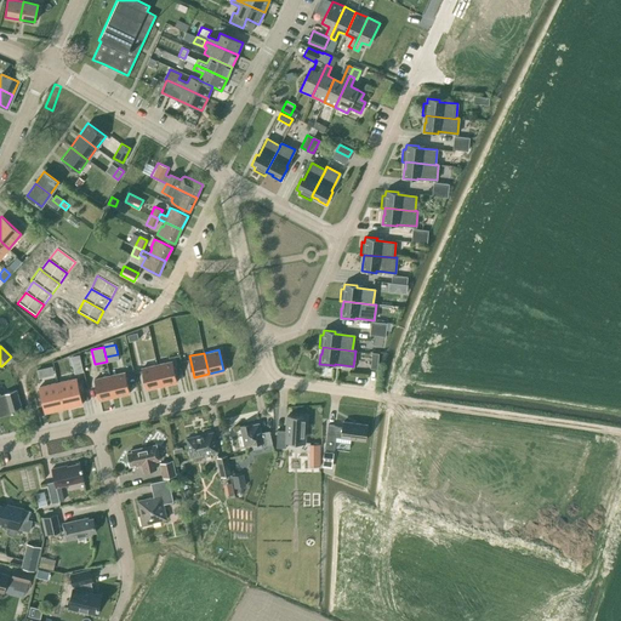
[(176,381),(171,360),(157,364),(161,385),(176,381)]
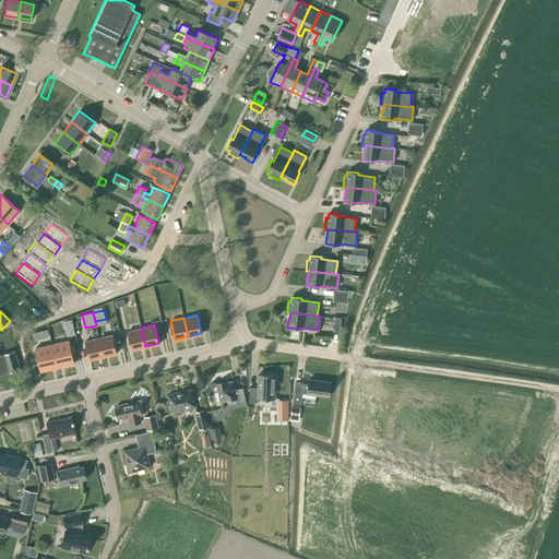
[(141,328),(128,331),(132,349),(145,346),(141,328)]
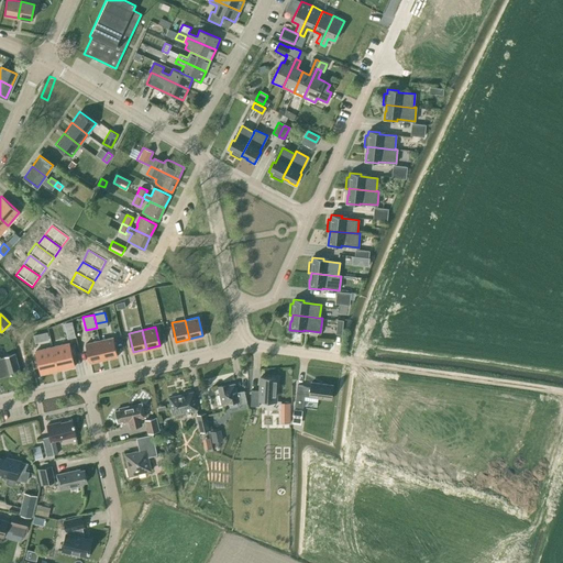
[(99,340),(103,359),(117,355),(112,337),(99,340)]
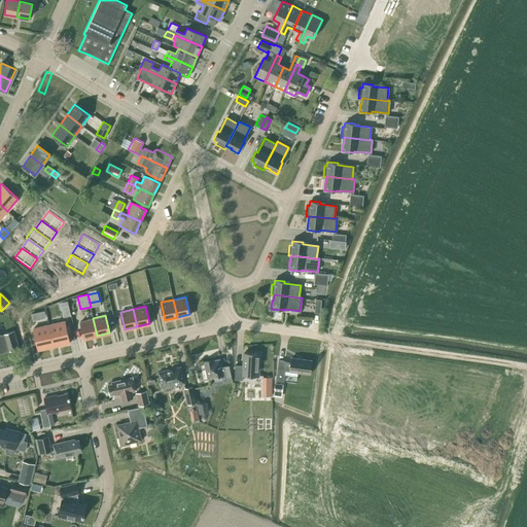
[(93,318),(80,321),(84,339),(97,336),(93,318)]
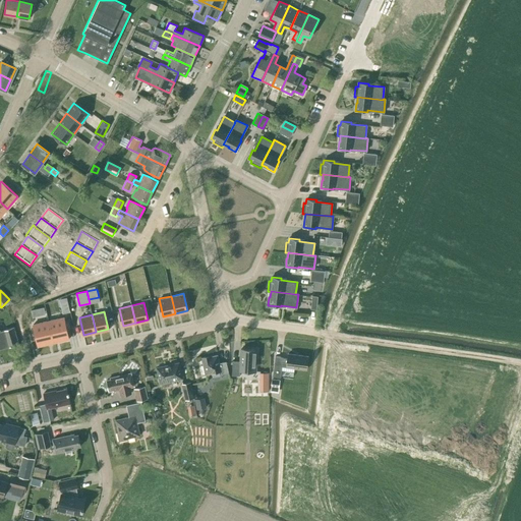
[(68,339),(64,321),(49,325),(53,342),(68,339)]
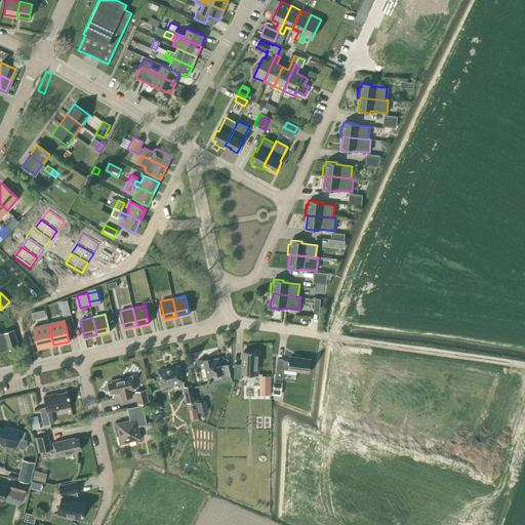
[(53,345),(49,327),(34,330),(38,349),(53,345)]
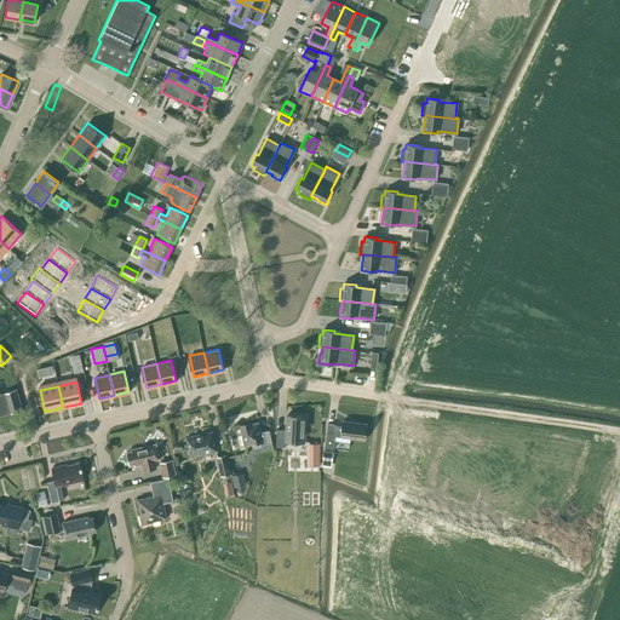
[(0,414),(23,409),(17,389),(1,394),(0,394),(0,392),(0,414)]
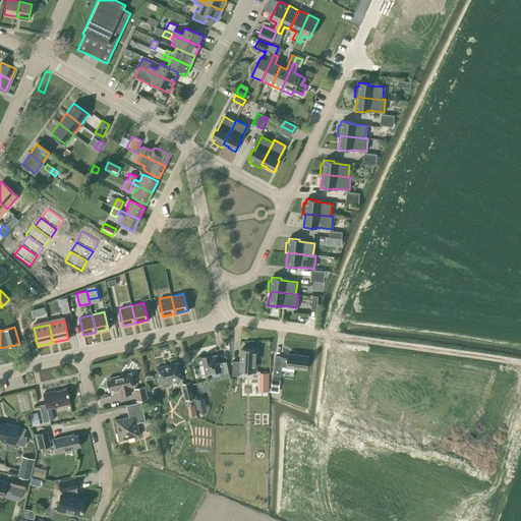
[(255,372),(256,349),(241,349),(240,361),(232,361),(232,375),(240,375),(240,371),(255,372)]
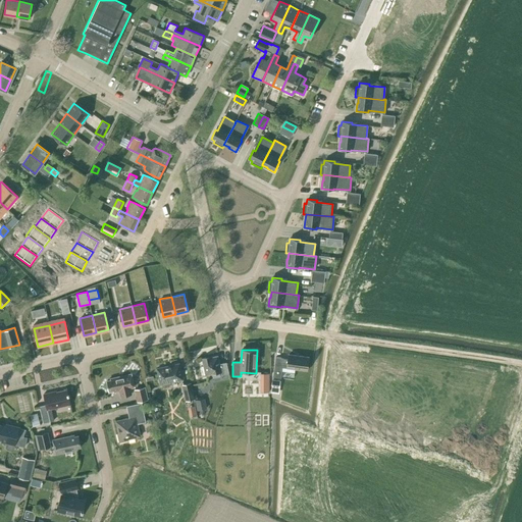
[(307,370),(309,357),(289,355),(288,360),(283,359),(283,358),(275,357),(273,377),(281,378),(282,366),(286,367),(286,368),(307,370)]
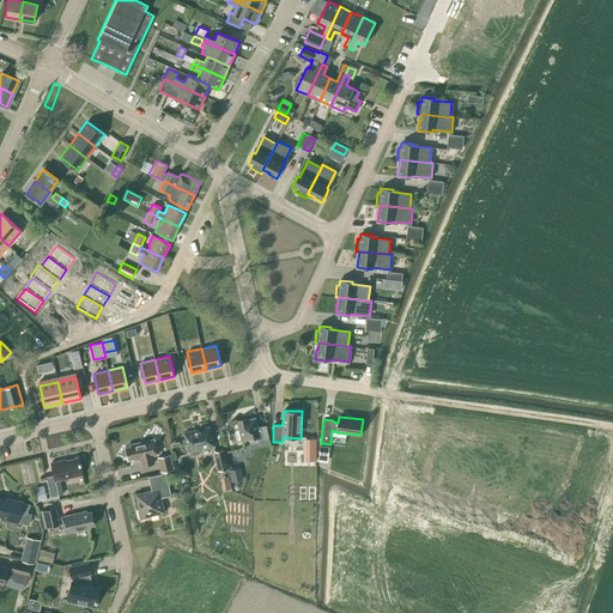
[(258,428),(255,418),(241,422),(241,420),(237,420),(241,441),(260,436),(260,441),(268,438),(266,425),(258,428)]
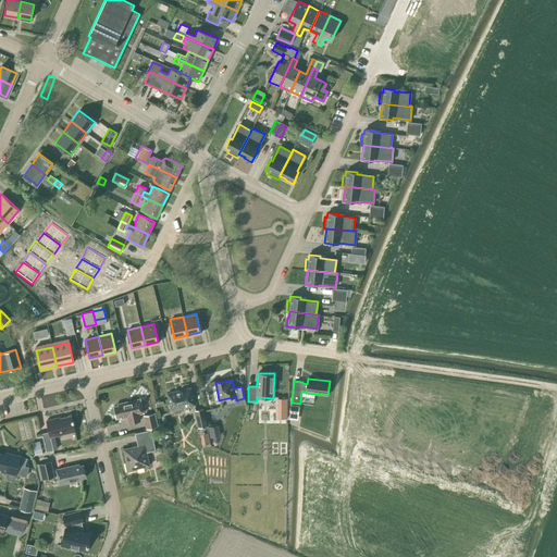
[(181,412),(182,409),(182,408),(195,405),(192,387),(168,393),(171,410),(172,410),(173,411),(175,413),(181,412)]
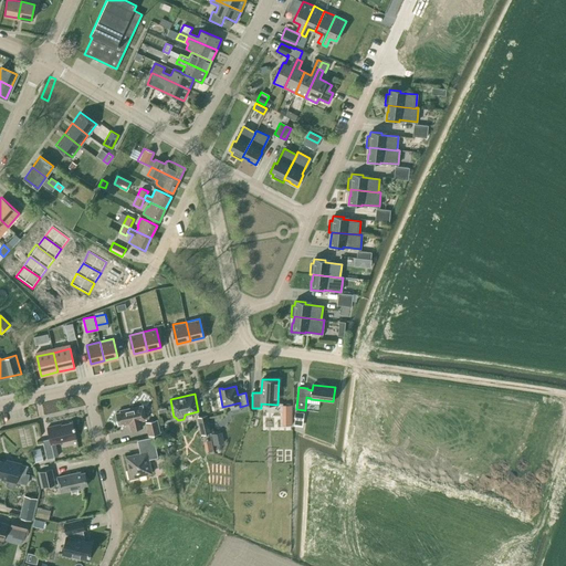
[(282,413),(292,413),(292,405),(282,405),(282,413)]
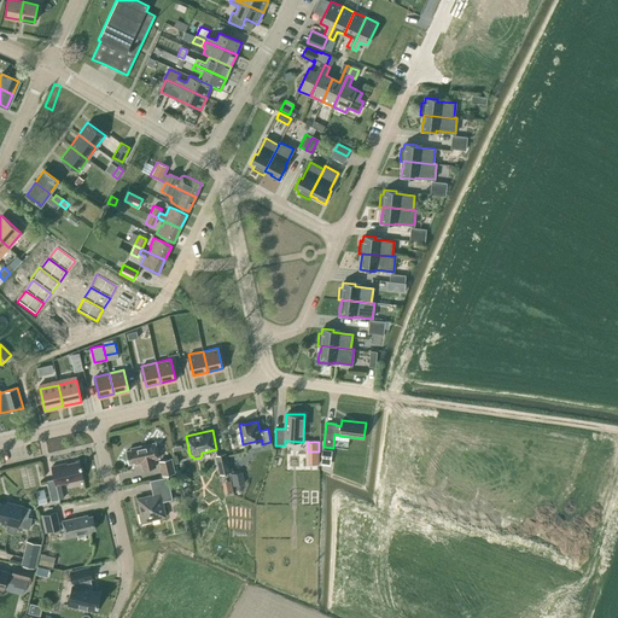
[(157,467),(155,459),(159,458),(156,443),(130,449),(132,450),(127,452),(129,464),(134,462),(134,464),(140,462),(143,470),(157,467)]
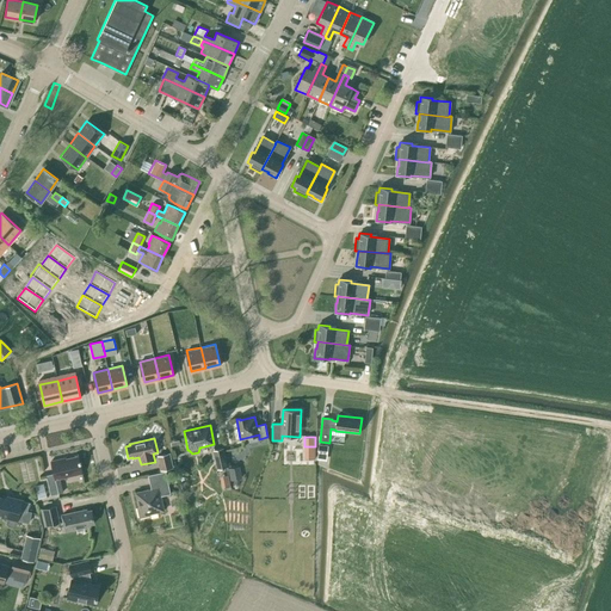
[(327,461),(328,445),(319,444),(316,460),(327,461)]
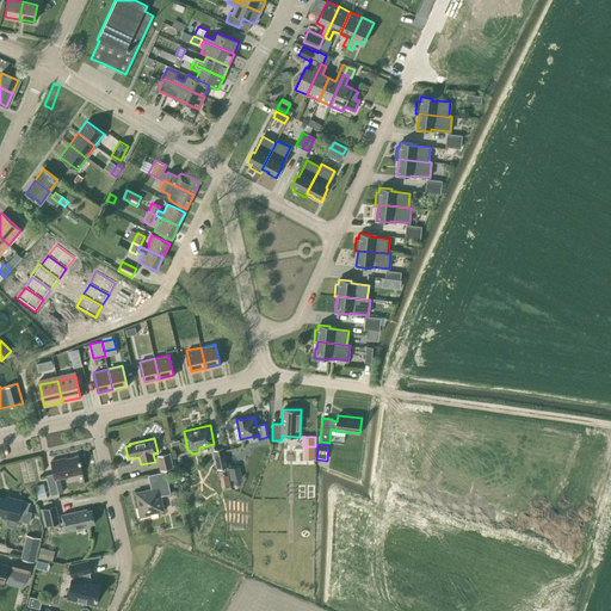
[(217,469),(228,467),(223,446),(213,450),(217,469)]
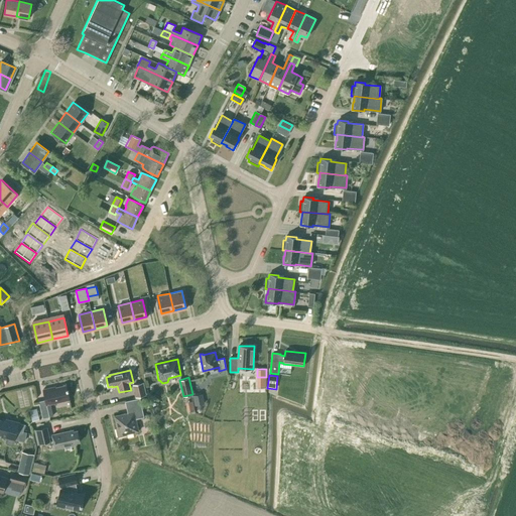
[(135,397),(146,395),(143,382),(132,384),(135,397)]
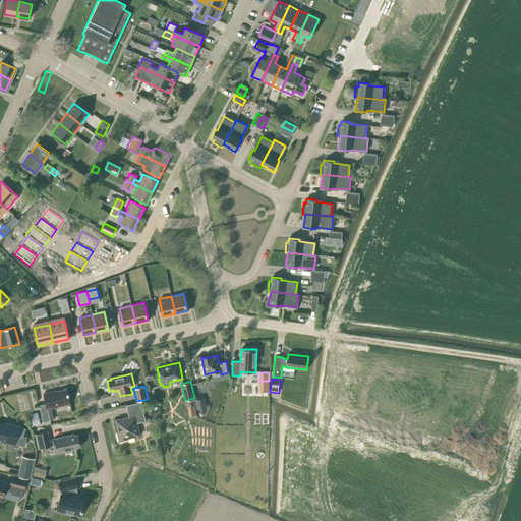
[(67,393),(66,389),(52,392),(52,391),(44,393),(46,404),(39,405),(43,422),(54,420),(51,408),(70,403),(68,395),(69,395),(68,393),(67,393)]
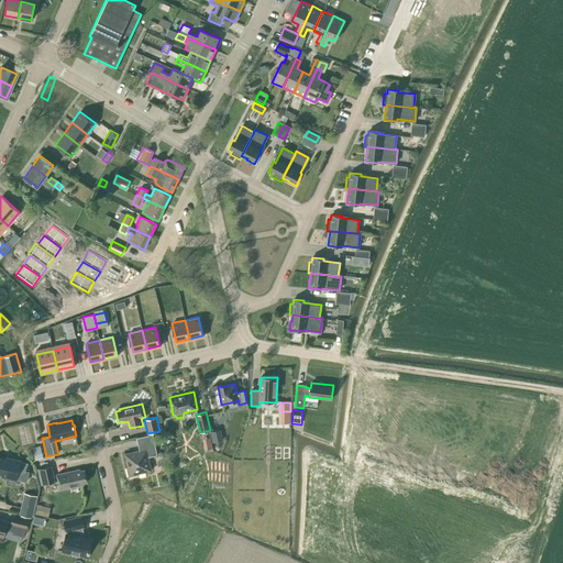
[(221,429),(210,431),(212,442),(223,440),(221,429)]
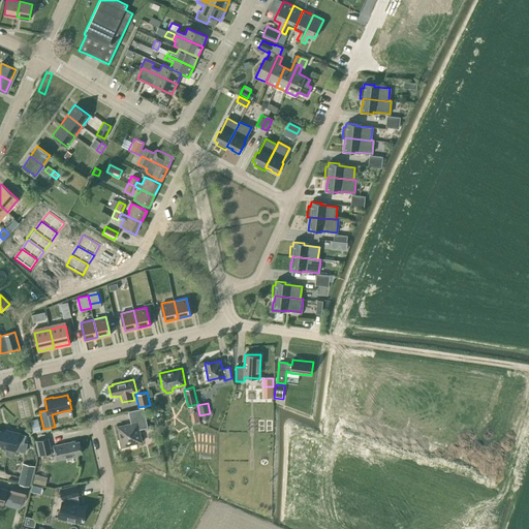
[(121,448),(129,446),(129,445),(142,442),(139,429),(148,428),(144,408),(128,411),(131,424),(117,427),(120,439),(119,439),(121,448)]
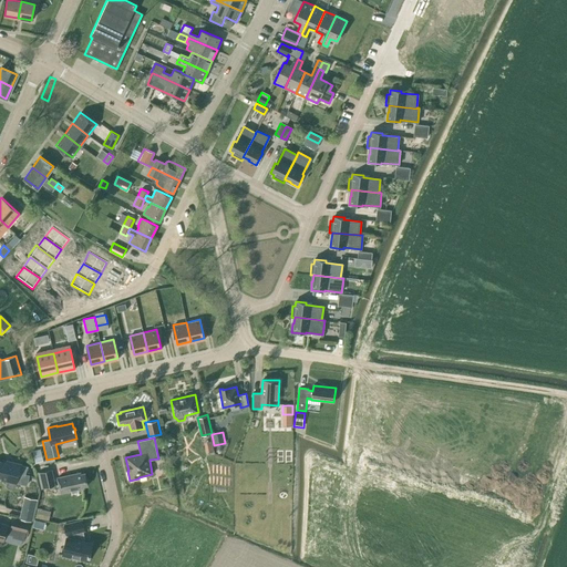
[(32,451),(34,464),(43,462),(41,449),(32,451)]
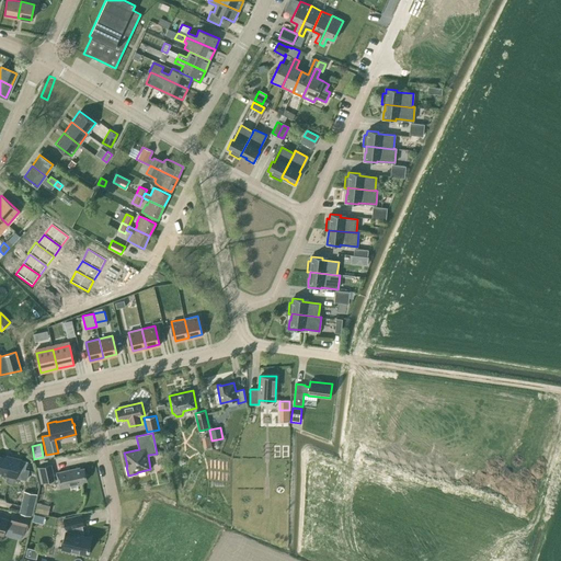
[(11,459),(0,456),(0,472),(1,472),(1,474),(7,477),(6,481),(8,482),(12,484),(14,483),(15,479),(19,468),(24,470),(26,461),(21,460),(21,459),(11,457),(11,459)]
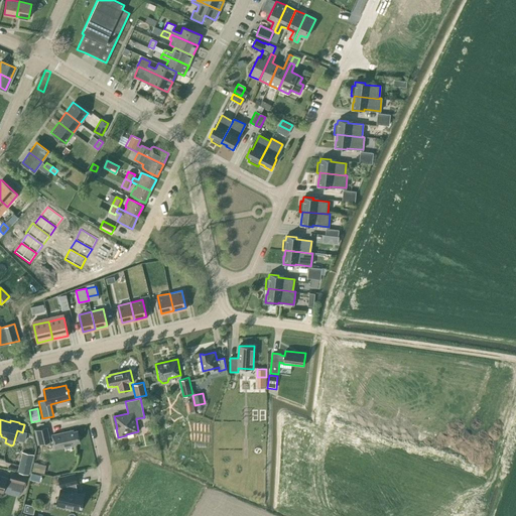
[(38,444),(49,441),(46,427),(34,430),(38,444)]
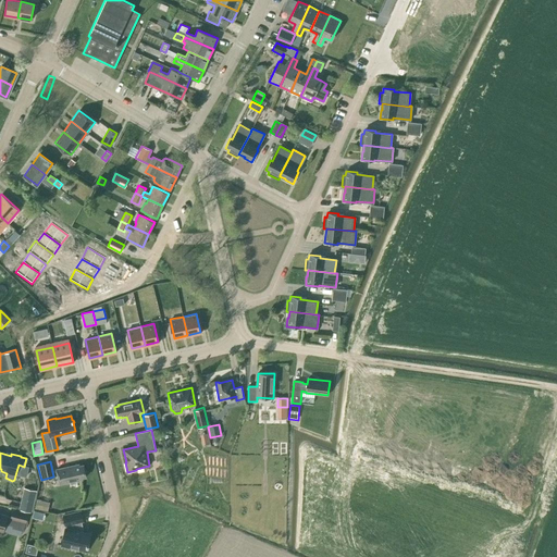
[(79,466),(78,465),(57,469),(60,484),(82,480),(82,478),(86,477),(84,465),(79,466)]
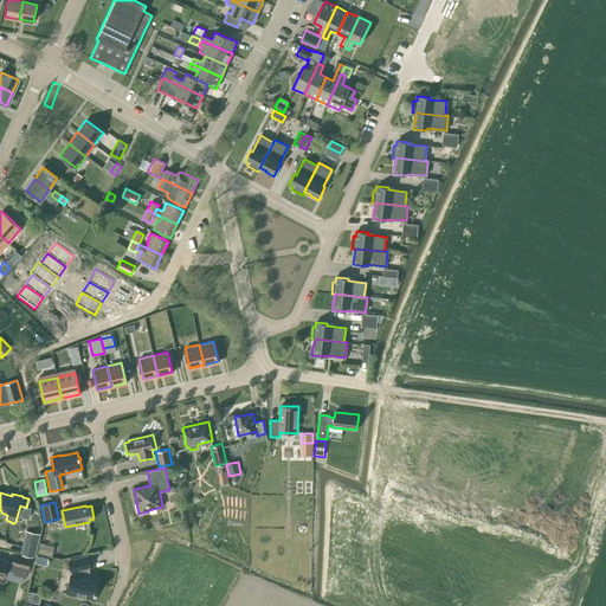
[(34,558),(40,534),(26,530),(20,554),(34,558)]
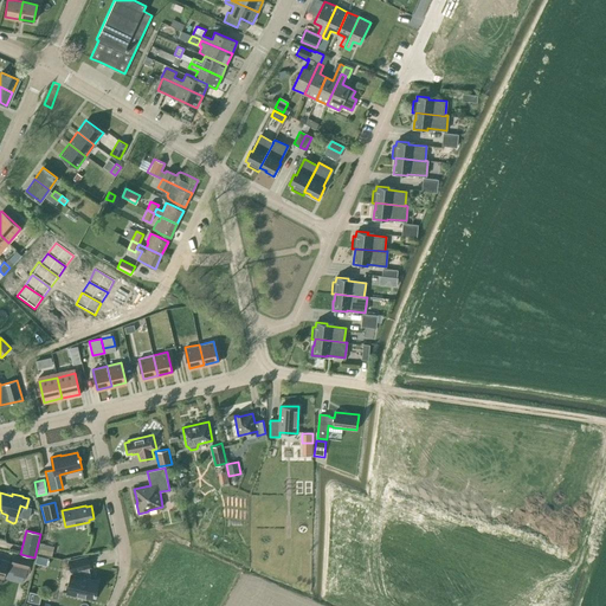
[(38,553),(47,554),(49,546),(39,543),(38,553)]
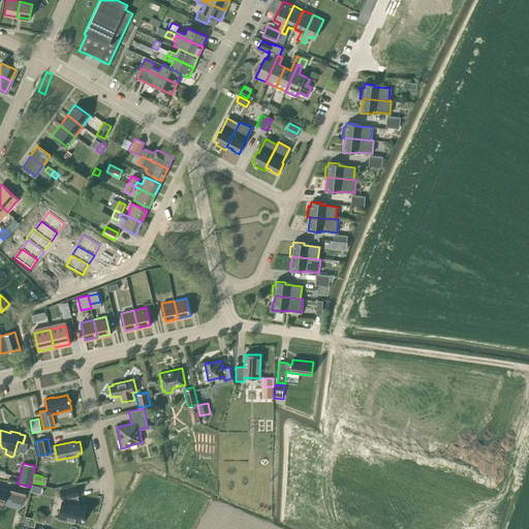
[(25,497),(27,488),(12,484),(10,491),(0,488),(0,503),(3,505),(4,498),(12,499),(11,501),(23,504),(25,497)]
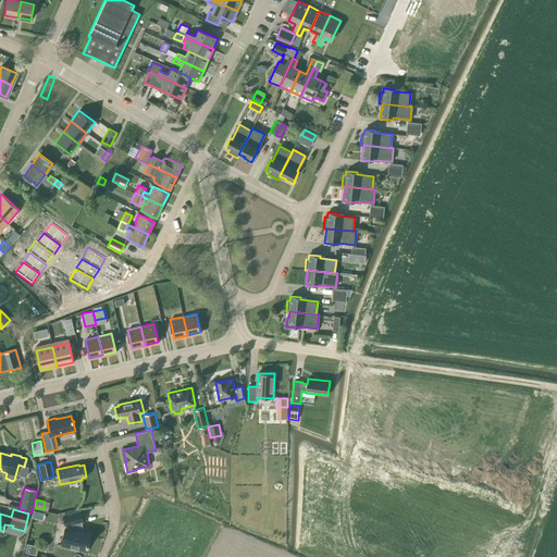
[(82,532),(79,522),(83,521),(81,511),(63,516),(65,525),(67,524),(69,529),(65,528),(62,545),(86,551),(87,546),(88,546),(89,544),(87,543),(89,534),(82,532)]
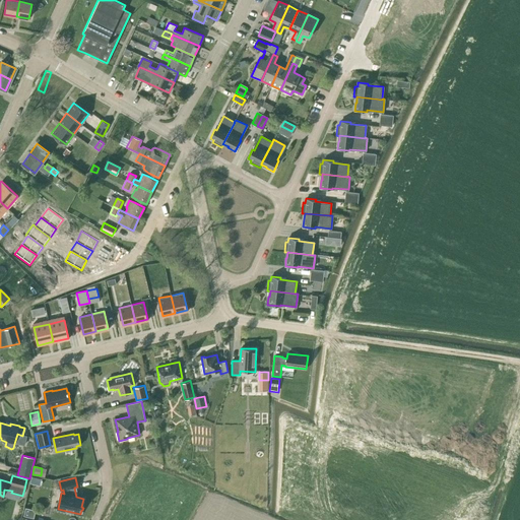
[(23,516),(34,518),(36,510),(25,508),(23,516)]
